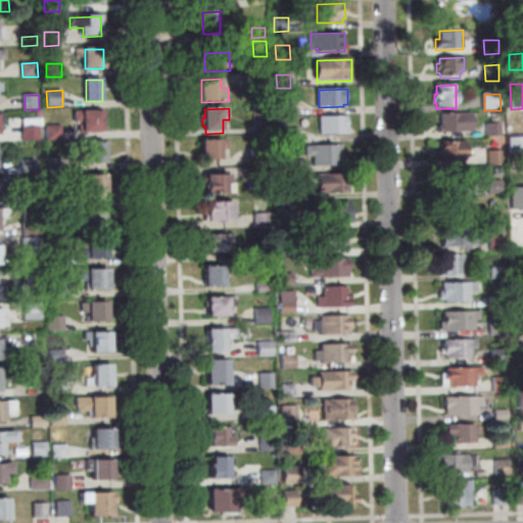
[(83,133),(104,133),(103,110),(83,111),(83,112),(76,113),(76,123),(83,122),(83,133)]
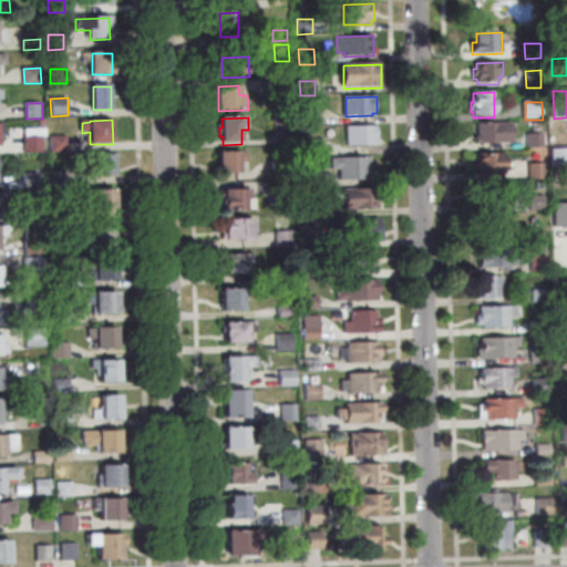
[(480,124),(513,124),(514,143),(476,144),(476,138),(480,138),(480,124)]
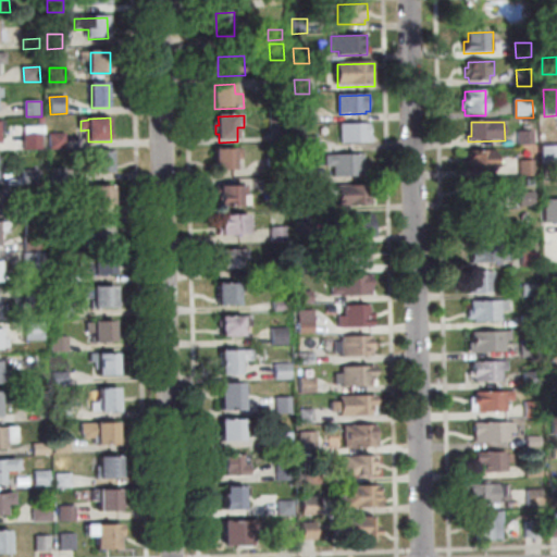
[(342,125),(372,124),(373,145),(342,145),(342,125)]
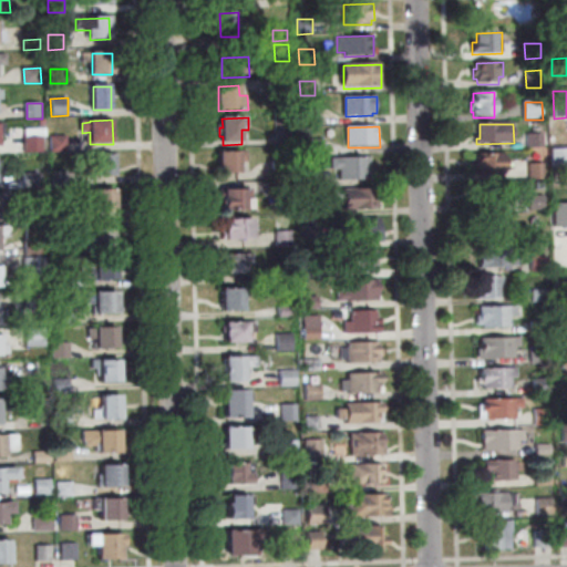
[(528,134),(543,134),(543,147),(528,147),(528,134)]
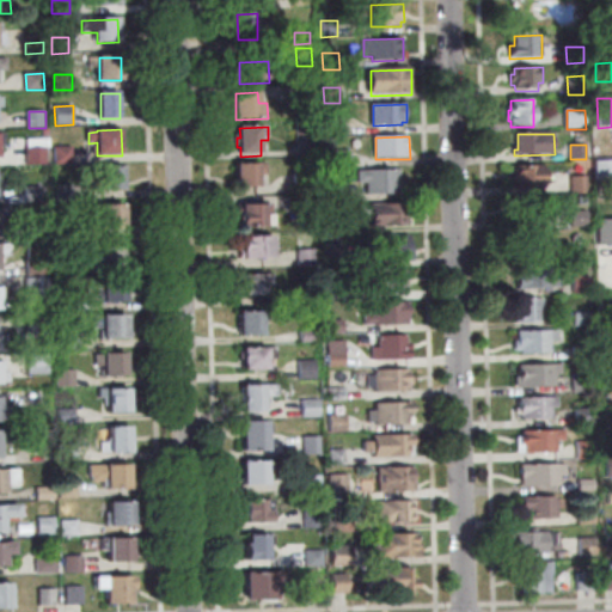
[(55,147),(72,147),(72,164),(56,164),(55,147)]
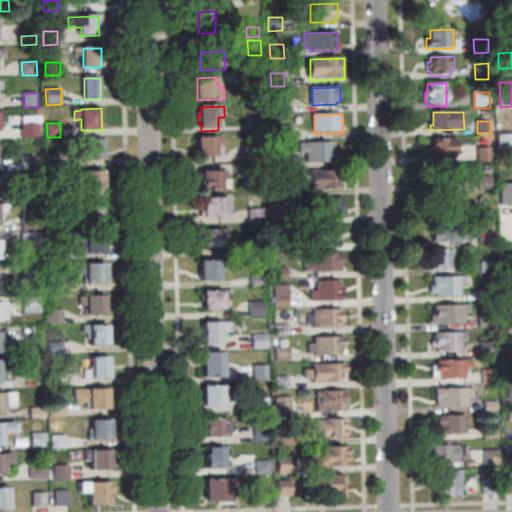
[(23,125),(38,125),(38,138),(23,138),(23,125)]
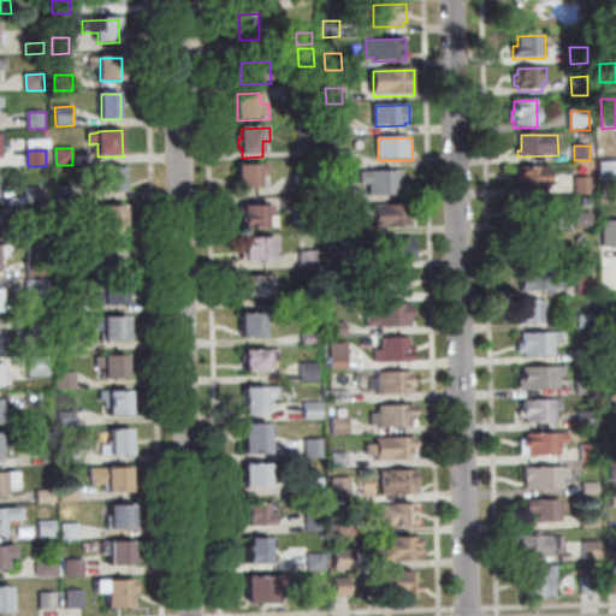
[(335,169),(333,153),(353,153),(353,169),(335,169)]
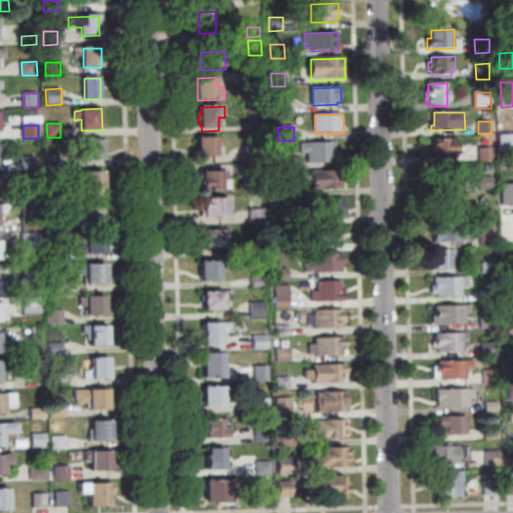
[(512,152),(501,152),(501,136),(512,135),(512,152)]
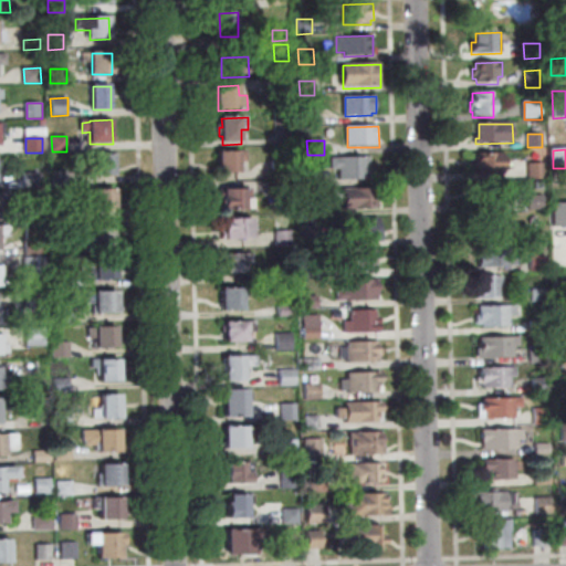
[(219,153),(247,152),(248,163),(240,163),(240,176),(220,177),(219,153)]
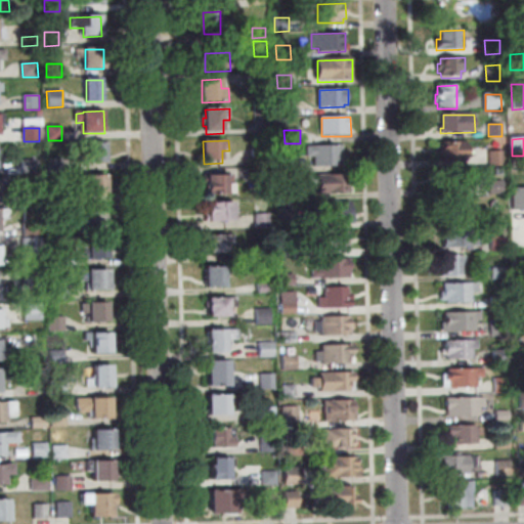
[(467,143),(467,161),(444,162),(443,143),(467,143)]
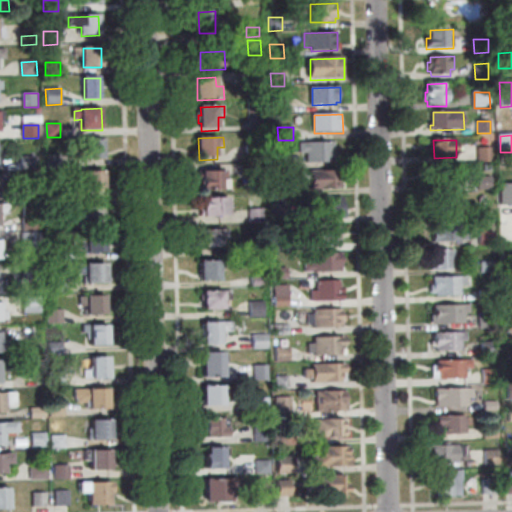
[(85,161),(104,160),(104,141),(85,142),(85,161)]
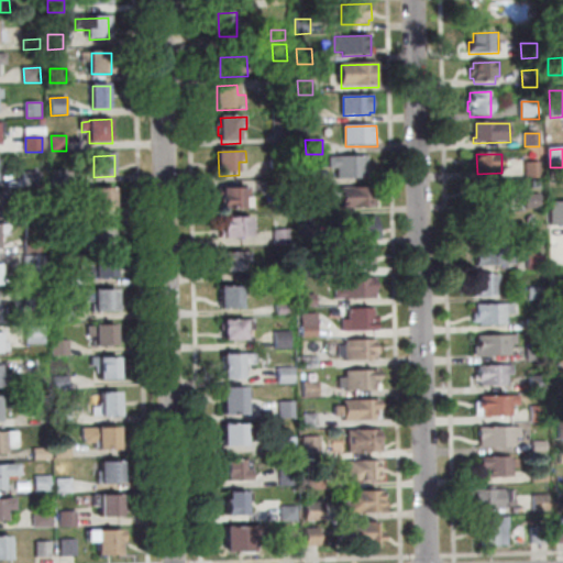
[(368,156),(370,180),(339,180),(338,168),(330,169),(330,157),(368,156)]
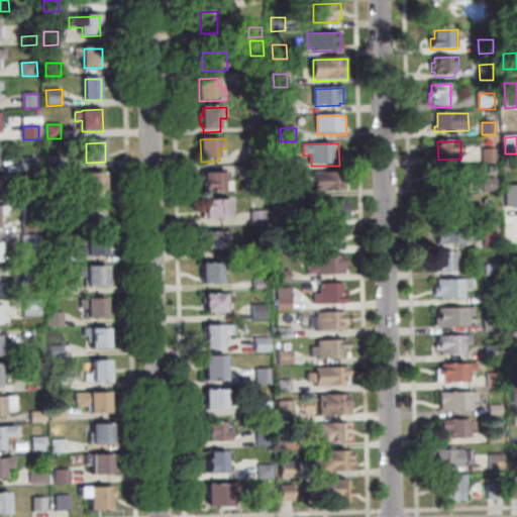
[(264,160),(249,161),(249,147),(264,147),(264,160)]
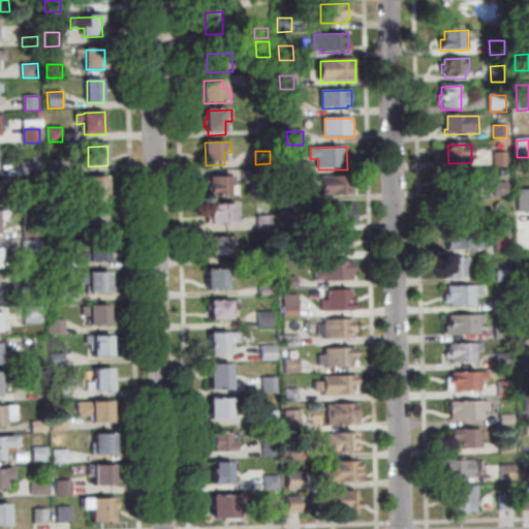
[(495,168),(495,154),(508,153),(508,168),(495,168)]
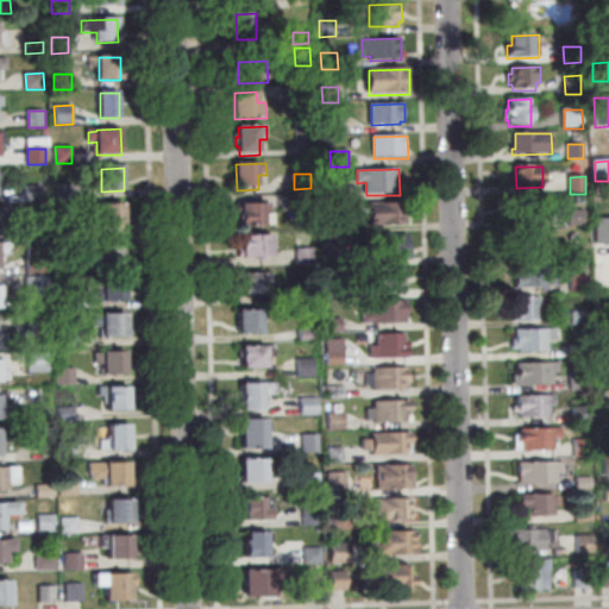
[(71,183),(73,200),(58,200),(57,184),(71,183)]
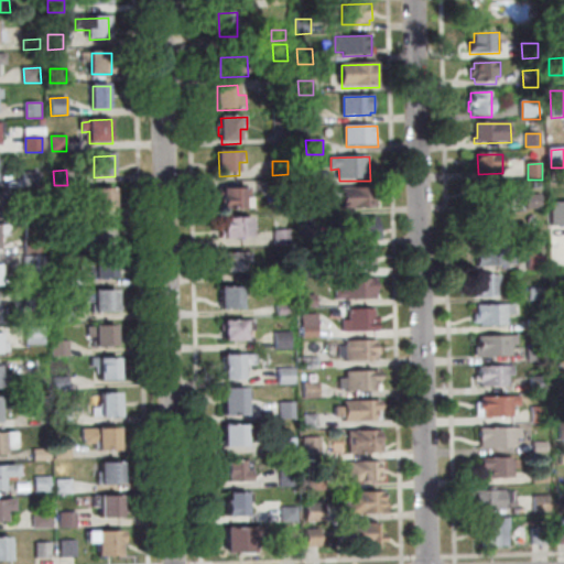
[(23,172),(39,171),(39,186),(23,186),(23,172)]
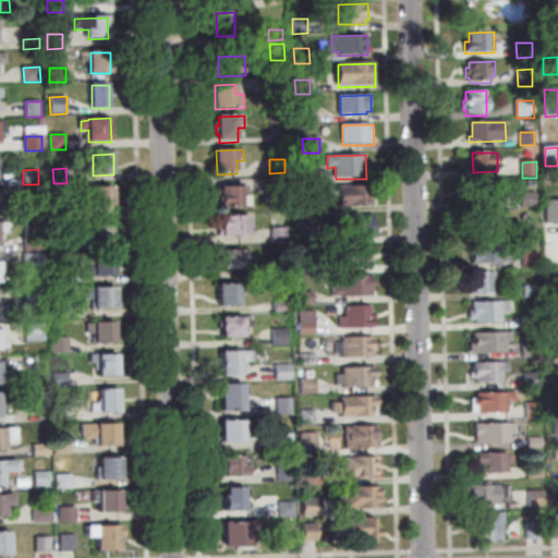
[(313,170),(313,184),(296,184),(296,170),(313,170)]
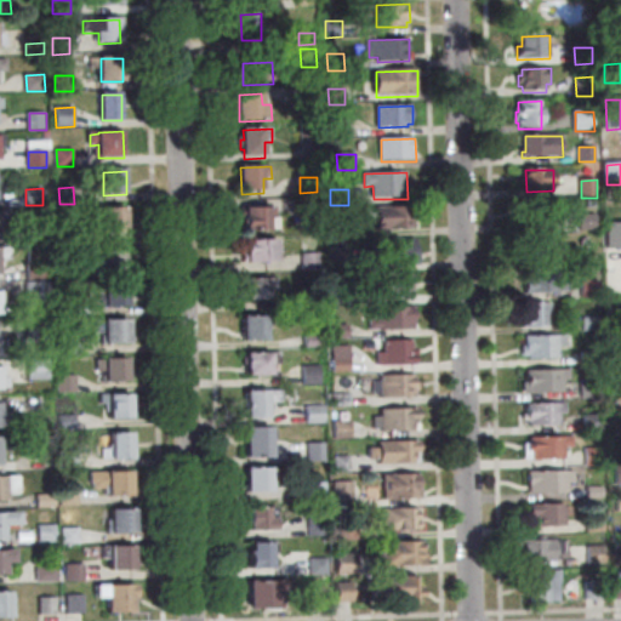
[(322,200),(322,216),(305,216),(305,200),(322,200)]
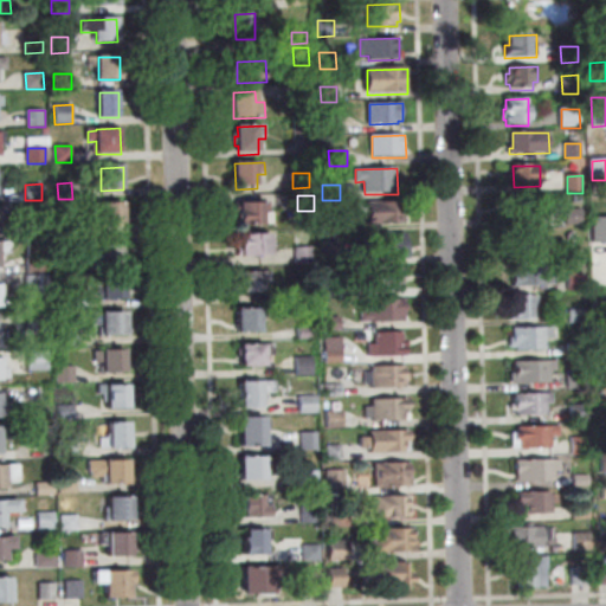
[(546,220),(513,221),(511,201),(550,200),(550,217),(546,217),(546,220)]
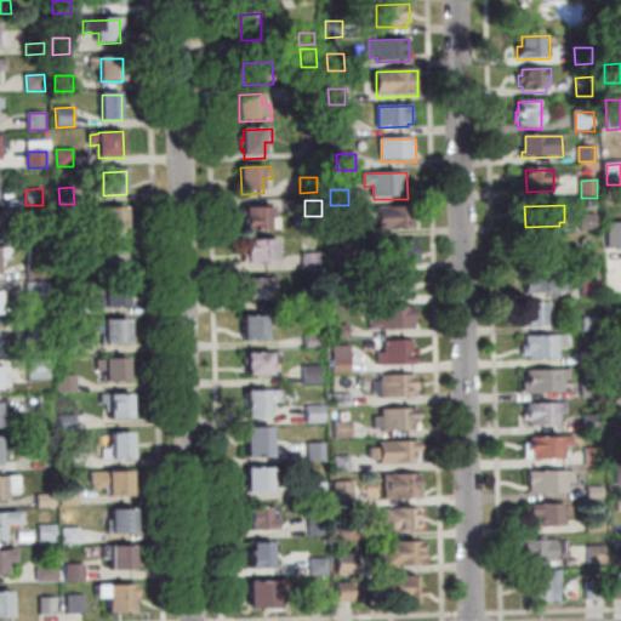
[(275,208),(277,232),(248,233),(248,218),(243,218),(241,209),(275,208)]
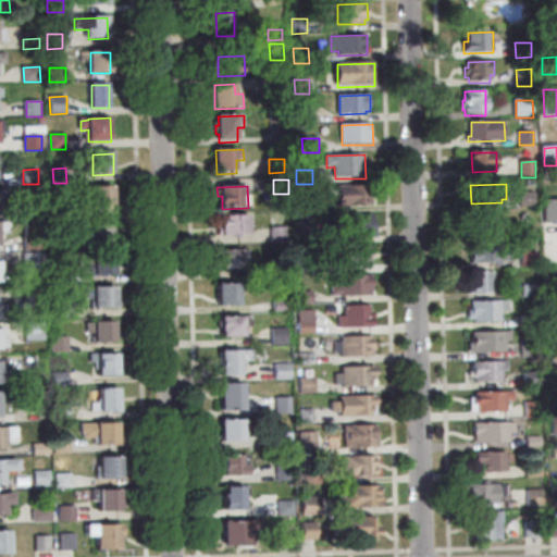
[(337,187),(367,186),(368,206),(338,207),(337,187)]
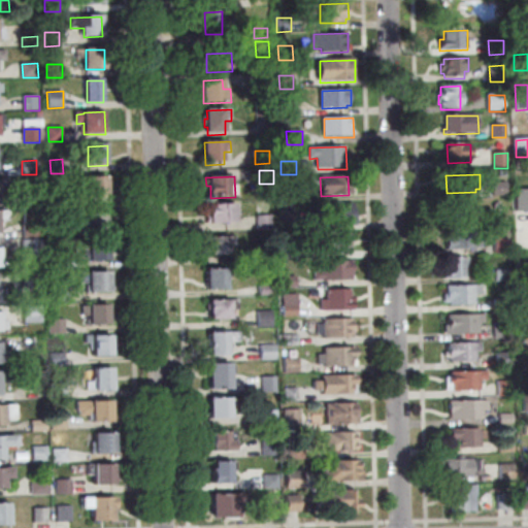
[(88,197),(108,197),(107,178),(87,178),(88,197)]
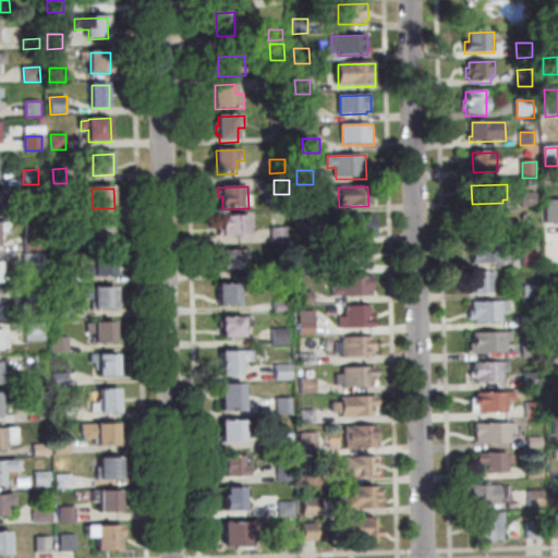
[(521,194),(536,193),(536,207),(521,207),(521,194)]
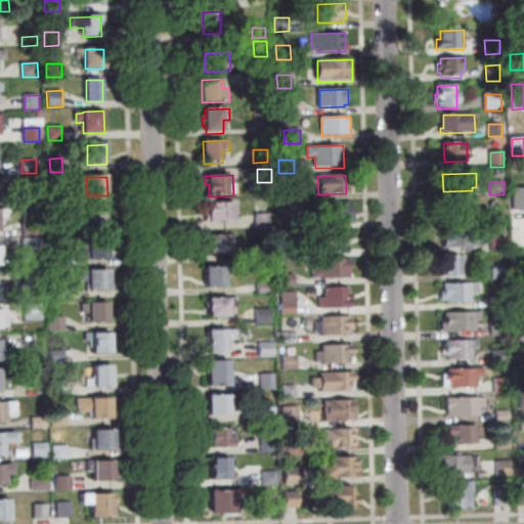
[(292,202),(279,202),(278,188),(292,188),(292,202)]
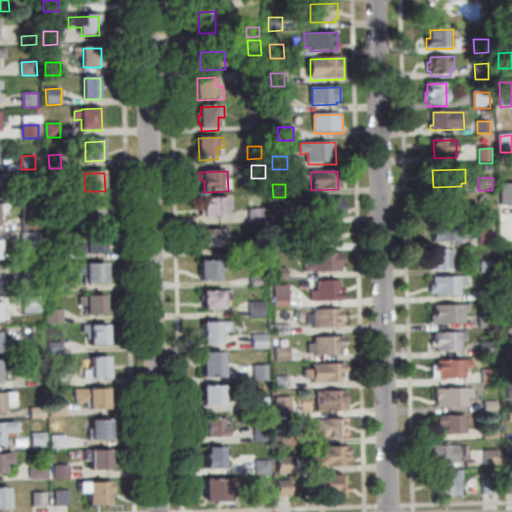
[(511,206),(502,206),(502,185),(511,185),(511,206)]
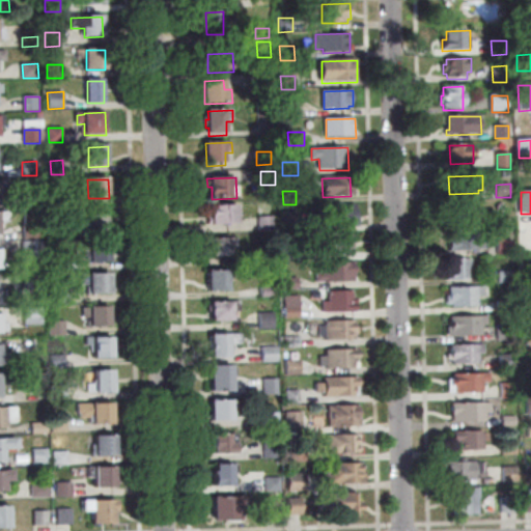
[(27,194),(40,194),(42,206),(27,206),(27,194)]
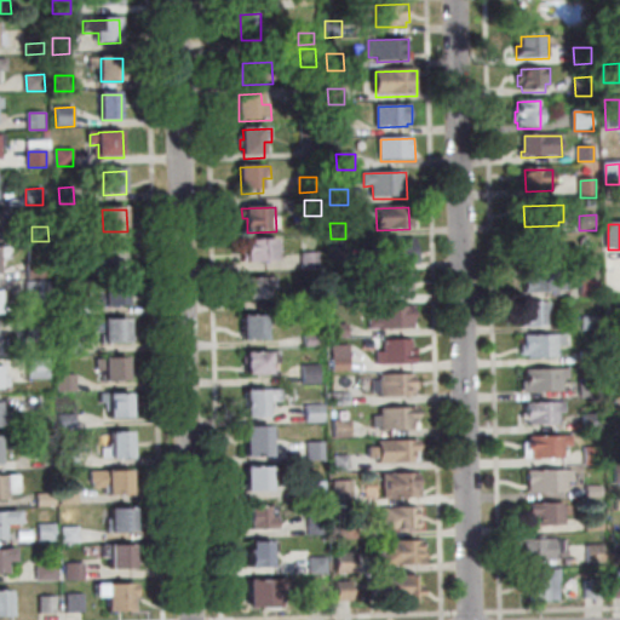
[(57,227),(74,227),(74,240),(58,241),(57,227)]
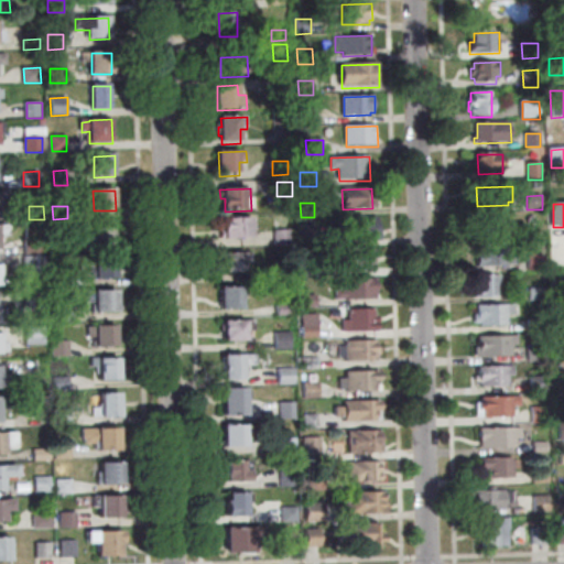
[(379,218),(380,242),(342,243),(340,219),(379,218)]
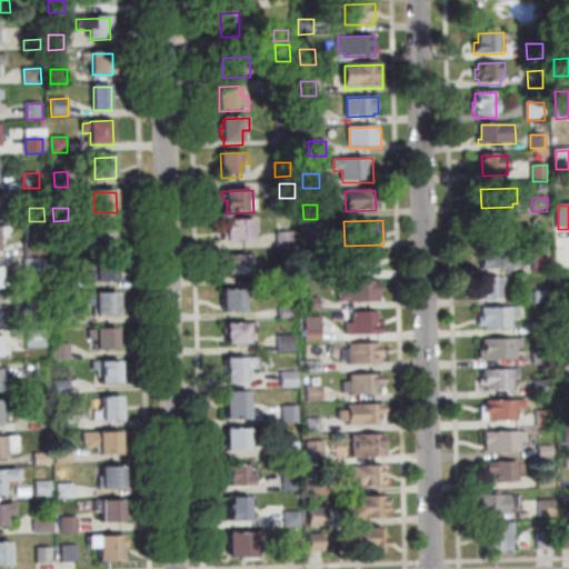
[(226,222),(255,221),(255,241),(223,242),(223,235),(226,235),(226,222)]
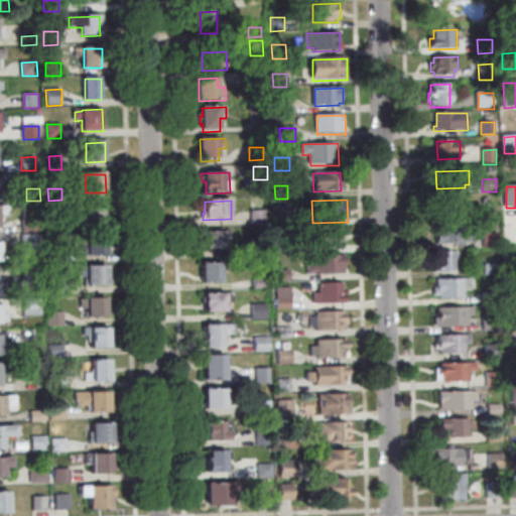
[(275,215),(274,201),(290,201),(290,214),(275,215)]
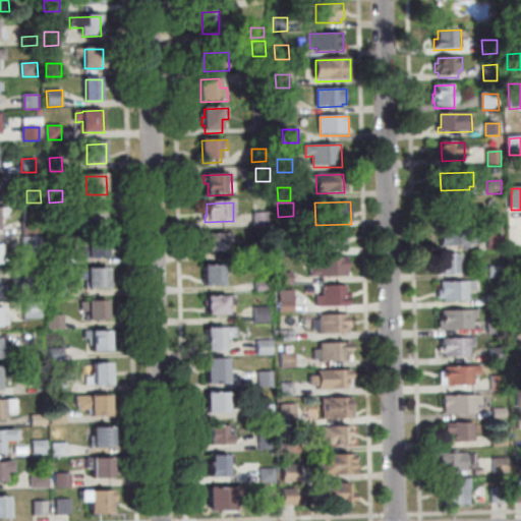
[(49,221),(49,206),(62,206),(62,221),(49,221)]
